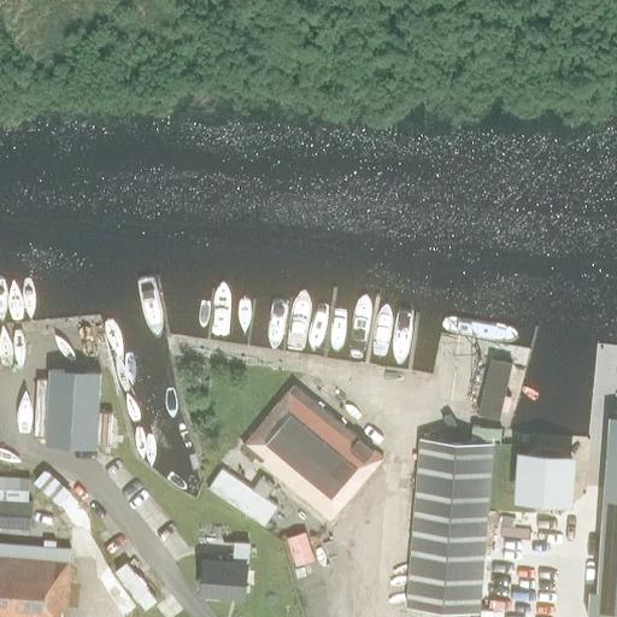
[(519,358),(488,348),(471,421),(509,427),(519,358)]
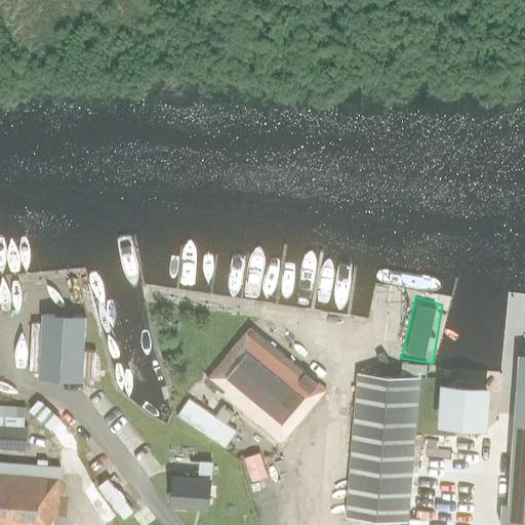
[(80,381),(85,318),(45,316),(44,323),(34,323),(30,370),(41,370),(40,378),(80,381)]
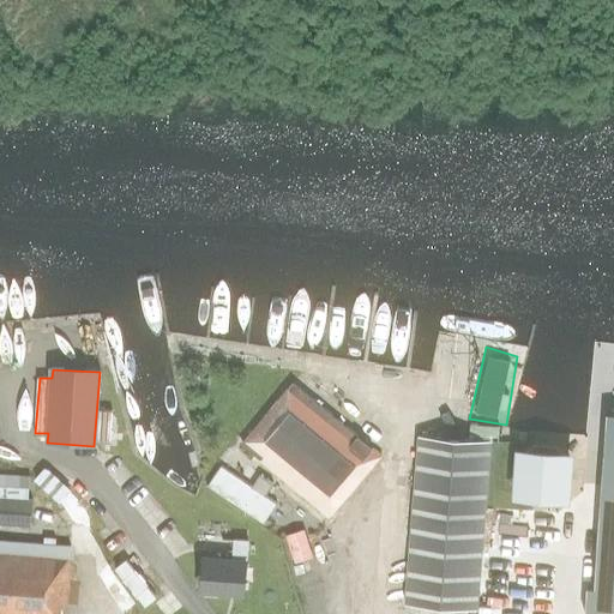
[(378,467),(384,459),(312,401),(293,384),(242,445),(259,459),(258,462),(327,519),(374,463),(378,467)]
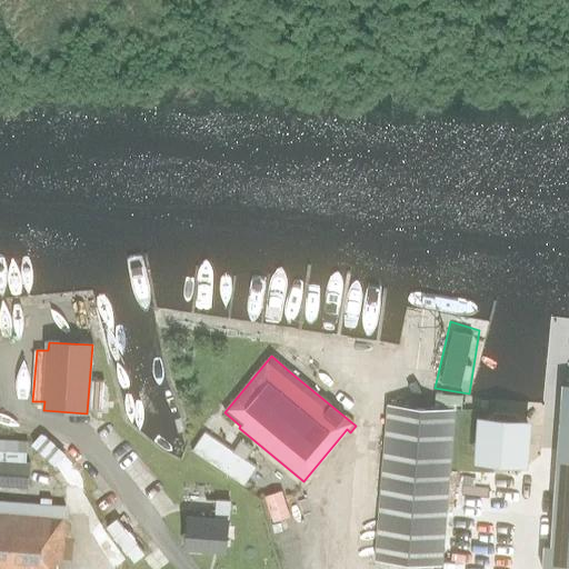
[(542,543),(540,568),(568,568),(568,383),(561,383),(550,545),(542,543)]
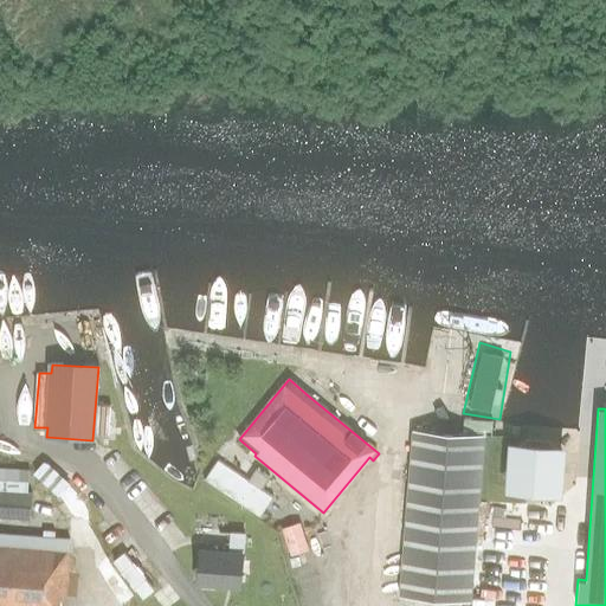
[(471,603),(484,437),(413,431),(400,598),(471,603)]
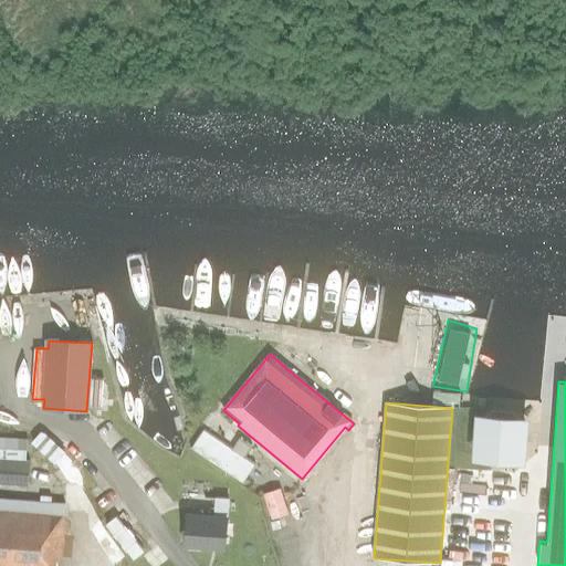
[(492,409),(477,423),(475,443),(489,459),(509,460),(524,447),(526,427),(512,411),(492,409)]
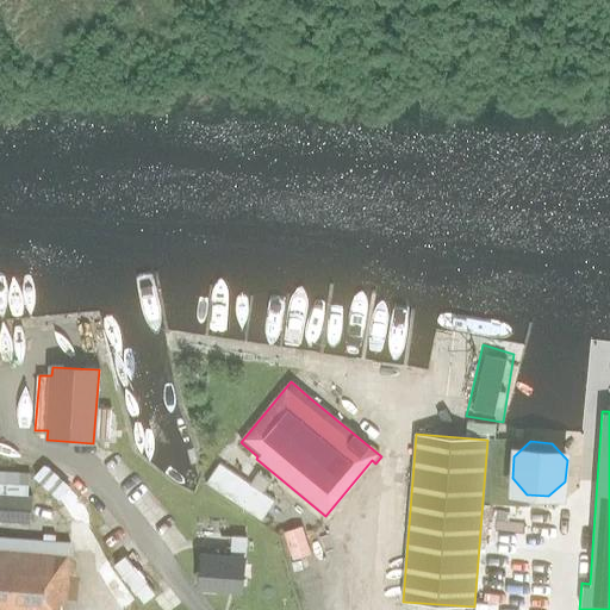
[(249,484),(219,464),(205,484),(261,521),(275,500),(260,491),(265,483),(255,475),(249,484)]
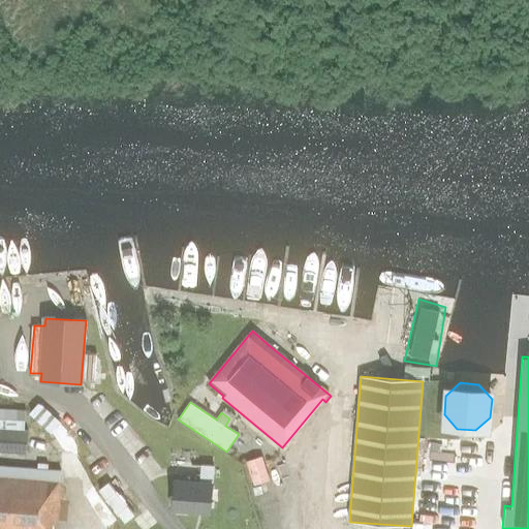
[(51,434),(61,423),(39,403),(29,413),(51,434)]
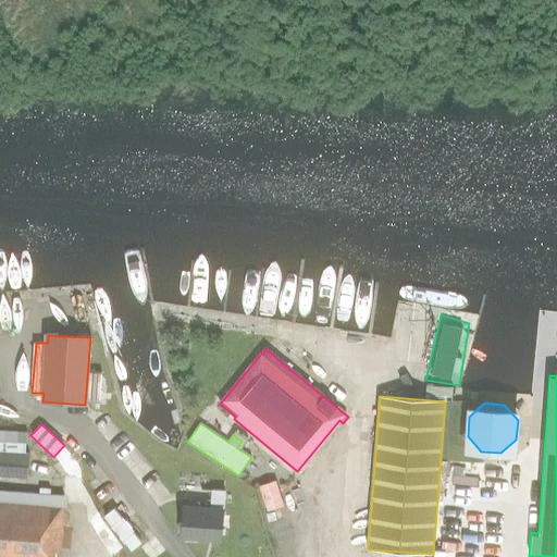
[(29,455),(25,455),(27,435),(0,432),(0,475),(27,479),(29,455)]
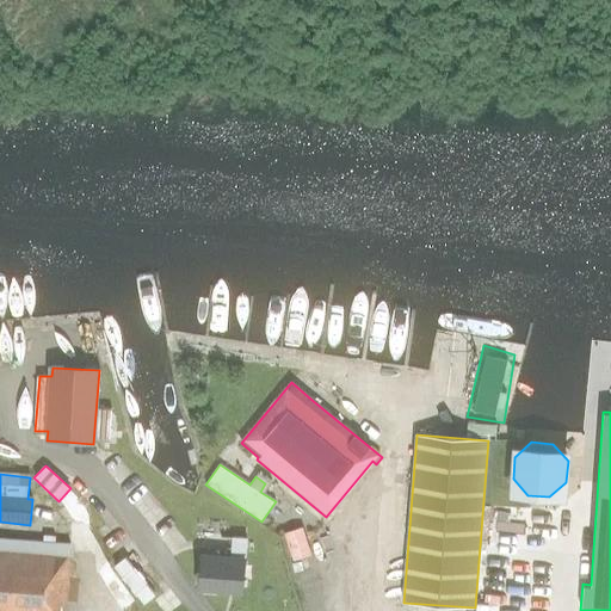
[(294,561),(312,555),(302,526),(284,532),(294,561)]
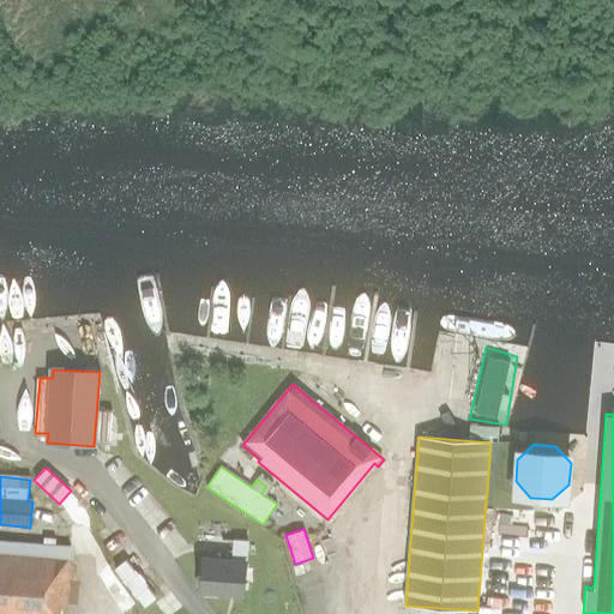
[(0,613),(60,613),(61,608),(67,609),(71,547),(0,542),(0,613)]
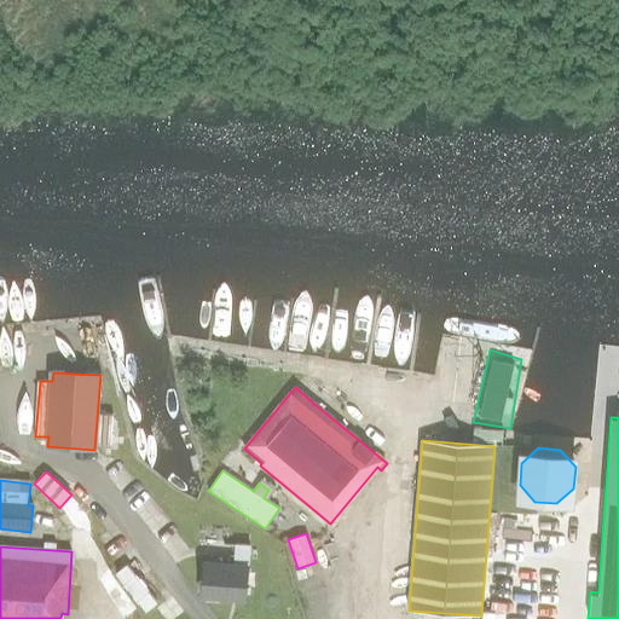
[(246,600),(250,547),(236,547),(235,565),(206,563),(203,597),(246,600)]
